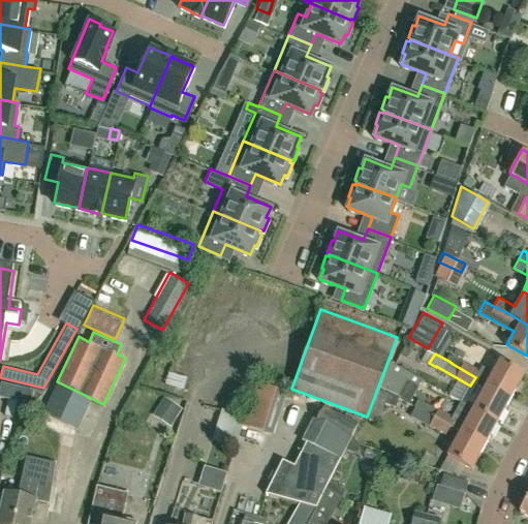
[(524,372),(499,359),(493,370),(480,364),(478,368),(453,353),(448,361),(453,364),(475,377),(486,382),(486,383),(509,397),(524,372)]
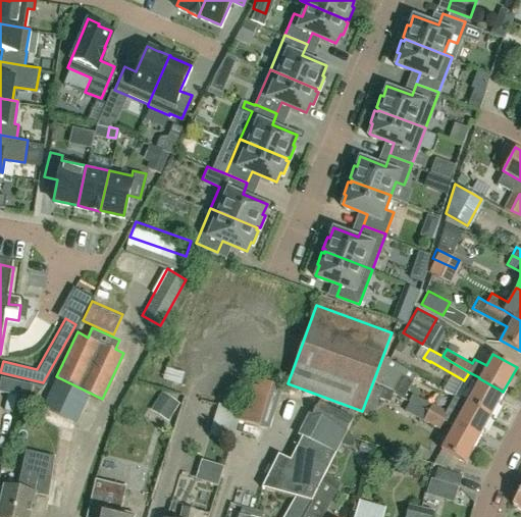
[(162,375),(181,381),(186,369),(166,364),(162,375)]
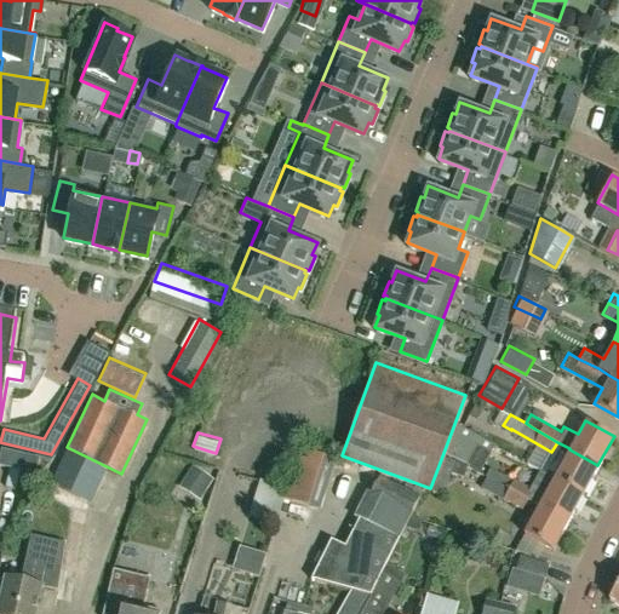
[(468,446),(470,440),(453,432),(445,454),(468,463),(471,464),(476,449),(468,446)]
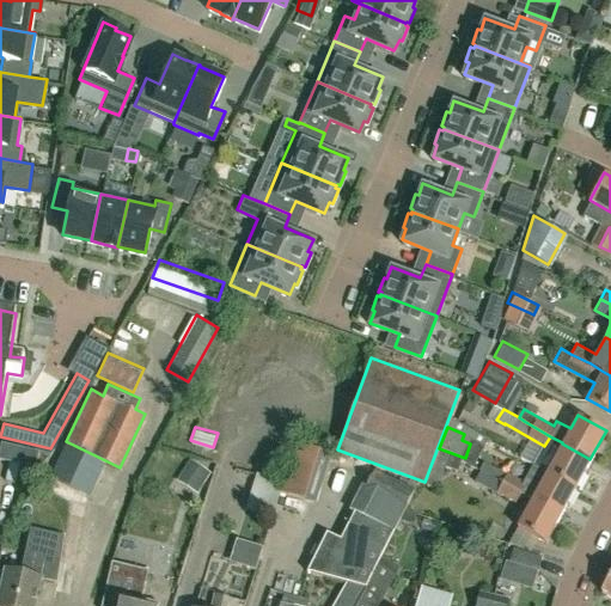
[(279,490),(305,497),(321,448),(294,440),(279,490)]
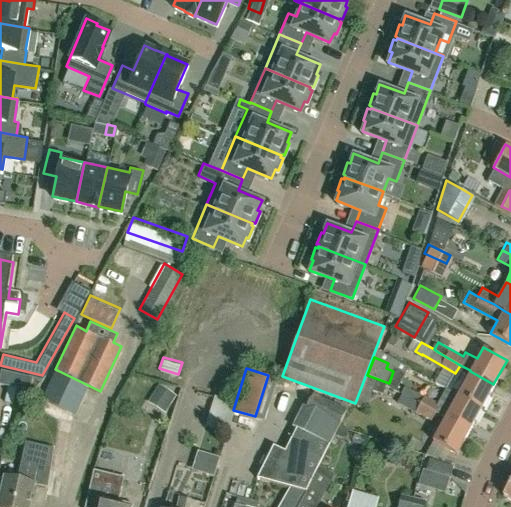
[(33,376),(2,369),(0,375),(0,382),(29,390),(33,376)]
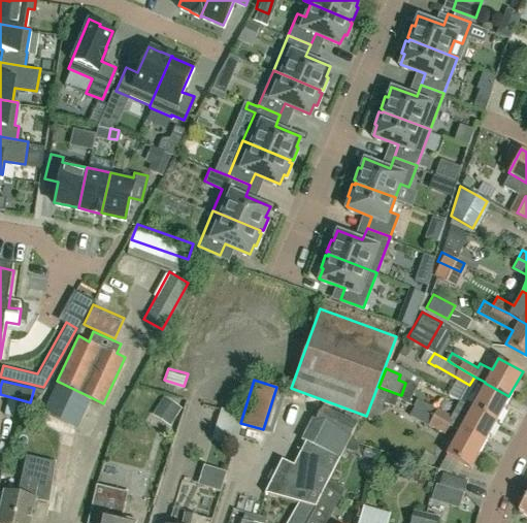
[(496,419),(508,396),(485,383),(472,405),(496,419)]
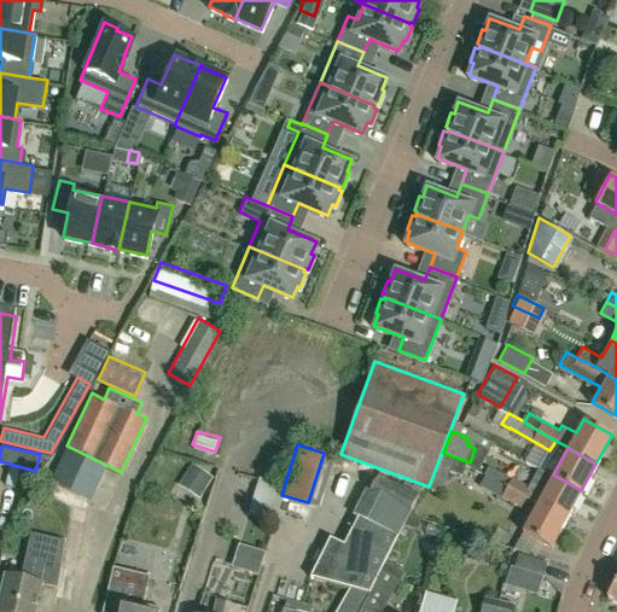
[(449,468),(463,473),(466,461),(443,453),(430,488),(442,491),(449,468)]
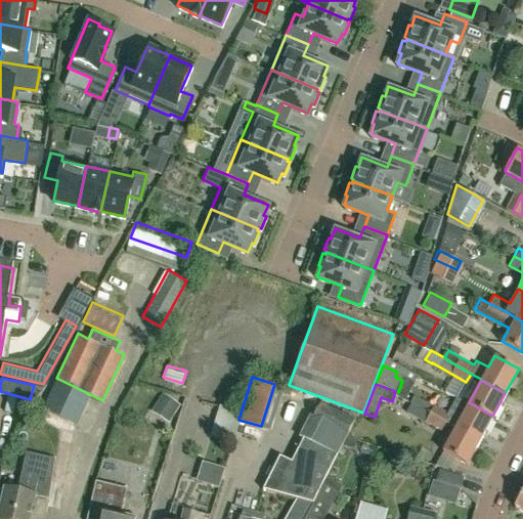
[(479,439),(492,416),(469,402),(455,395),(447,409),(434,402),(429,411),(445,420),(455,426),(479,439)]
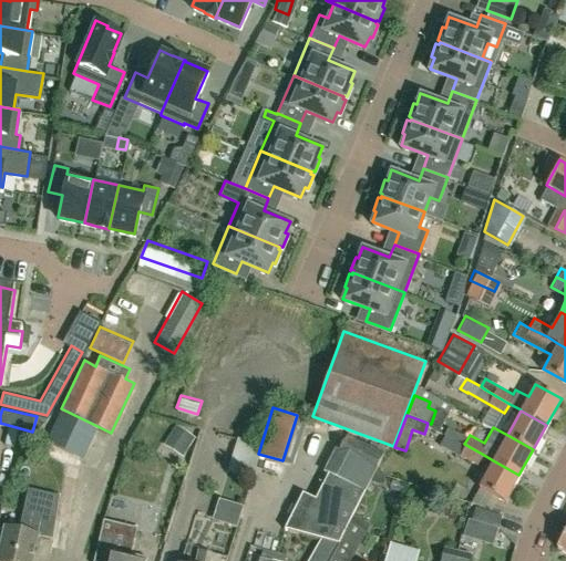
[(482,454),(464,444),(445,434),(440,444),(460,453),(460,454),(477,463),(482,454)]
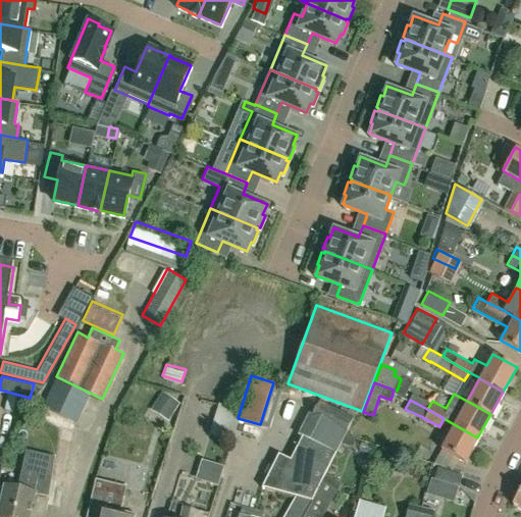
[(298,432),(302,434),(291,457),(278,451),(261,484),(295,495),(312,499),(319,481),(335,451),(352,416),(317,402),(311,412),(308,410),(298,432)]
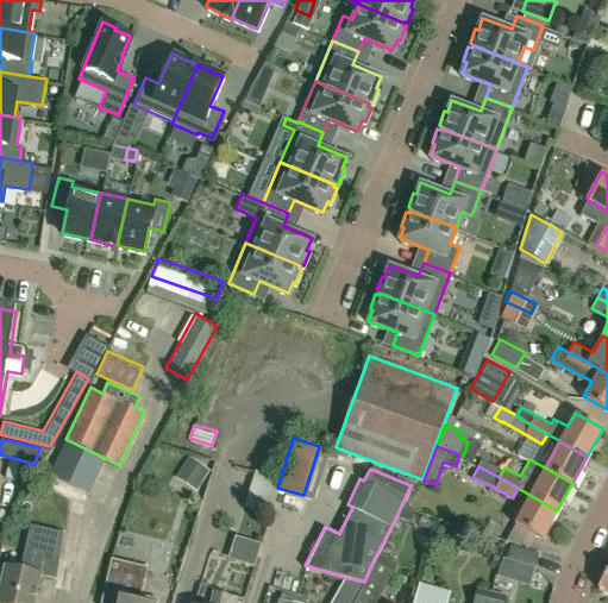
[(543,538),(557,510),(530,495),(515,522),(514,521),(506,538),(528,546),(531,540),(534,533),(543,538)]
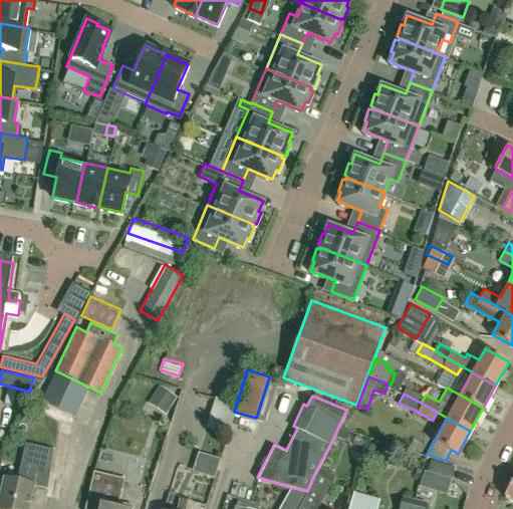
[(0,508),(27,508),(33,485),(46,486),(53,447),(24,441),(17,480),(4,477),(0,496),(0,508)]
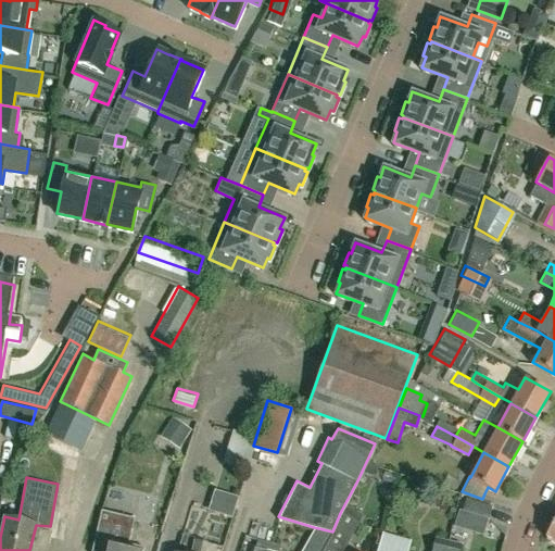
[(214,487),(209,508),(231,514),(239,493),(214,487)]
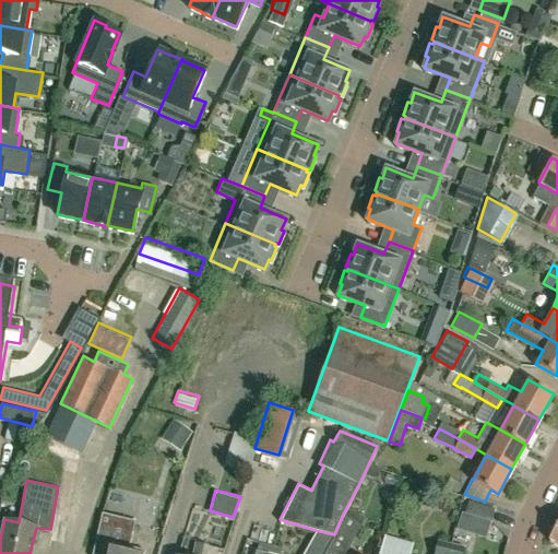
[(467,498),(464,511),(491,519),(495,506),(467,498)]
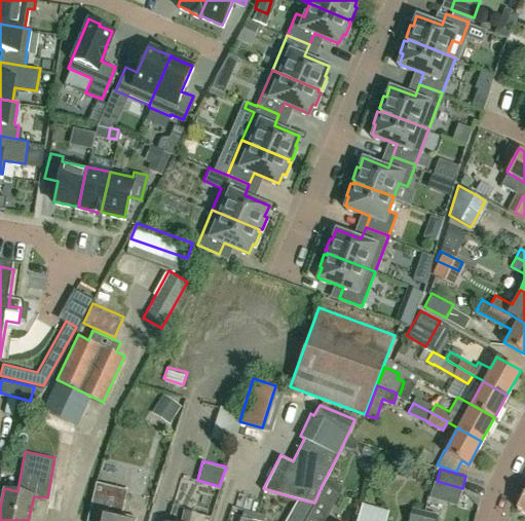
[(134,520),(136,515),(121,512),(126,488),(96,480),(85,520),(134,520)]
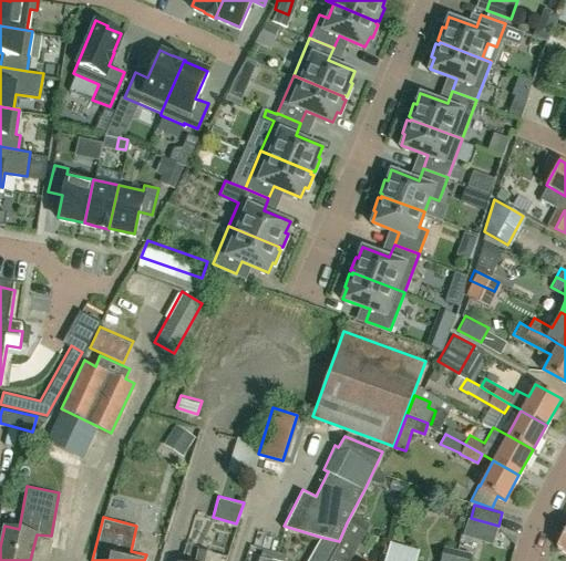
[(346,560),(363,531),(347,522),(339,541),(327,560),(346,560)]
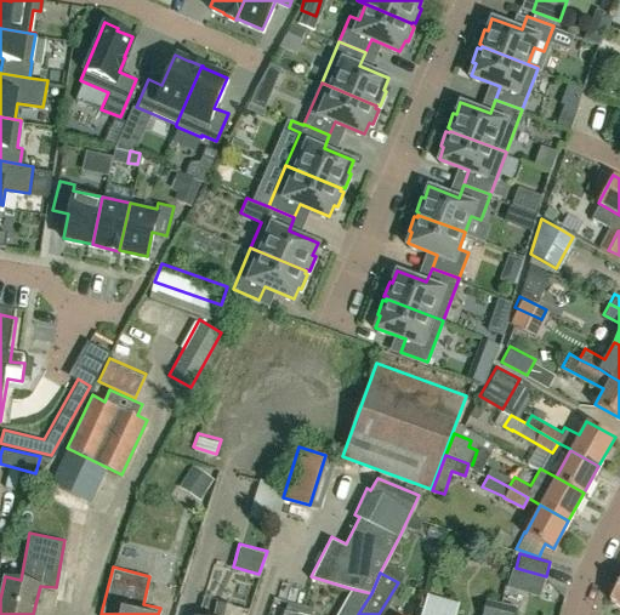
[(619,603),(619,576),(609,597),(619,603)]
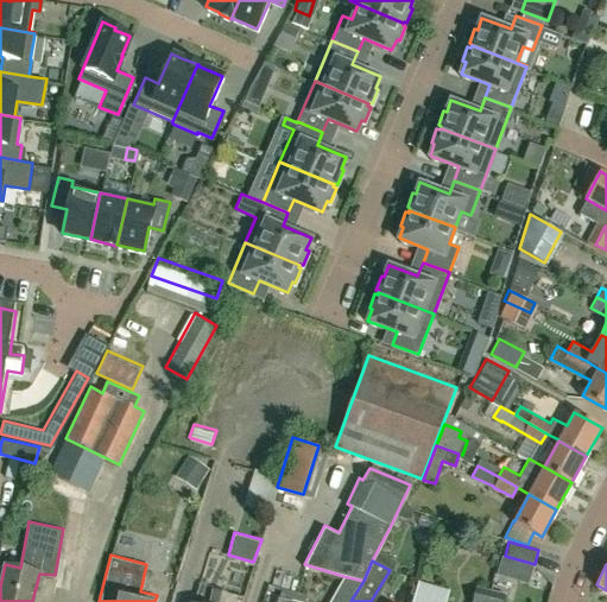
[(351,601),(364,581),(343,576),(328,601),(351,601)]
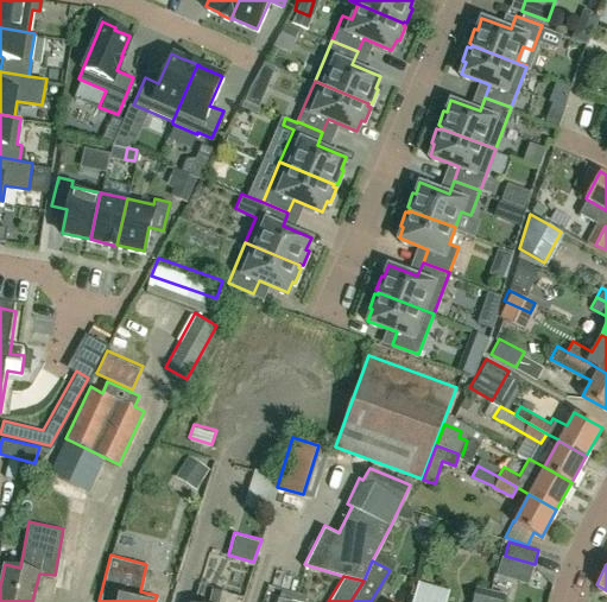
[(411,601),(444,601),(449,587),(418,578),(411,601)]
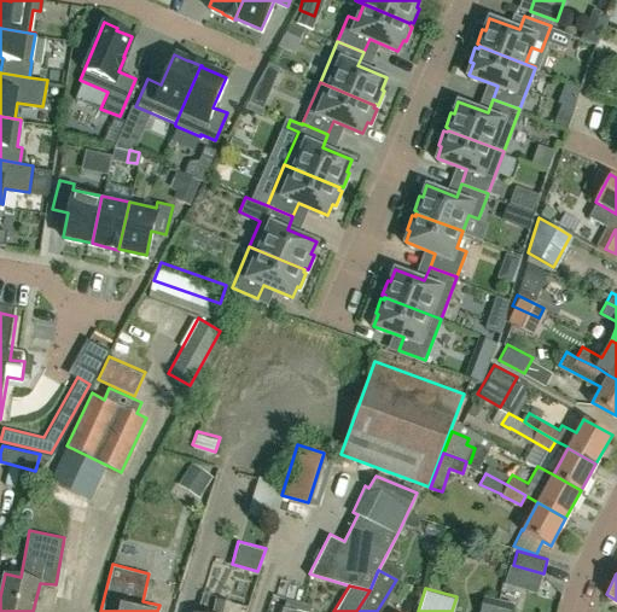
[(494,611),(498,598),(483,594),(478,611),(494,611)]
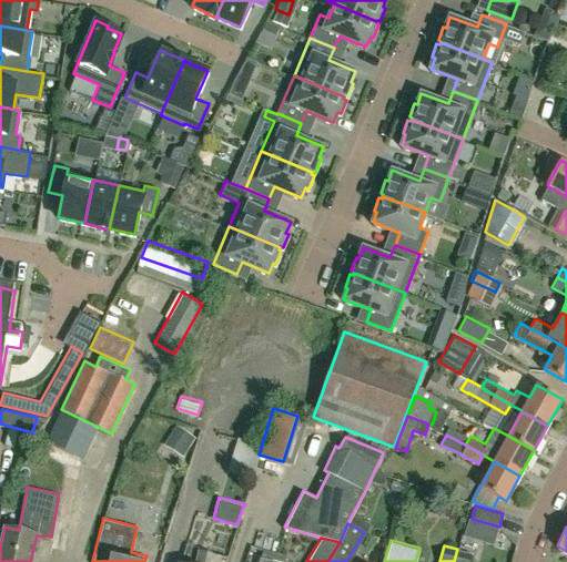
[(224,561),(228,554),(198,547),(194,561),(224,561)]
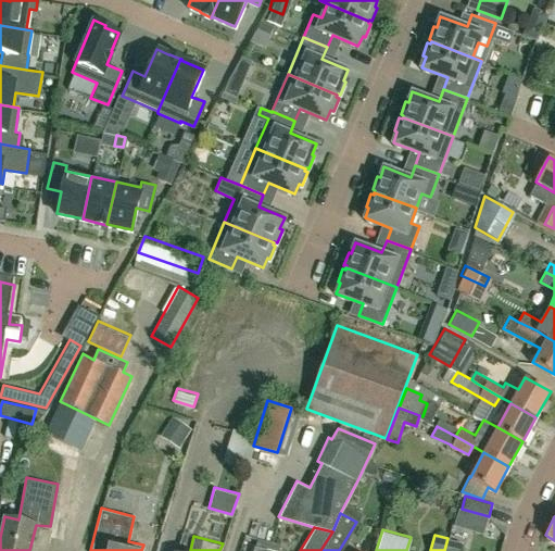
[(265,550),(268,539),(256,537),(252,550),(265,550)]
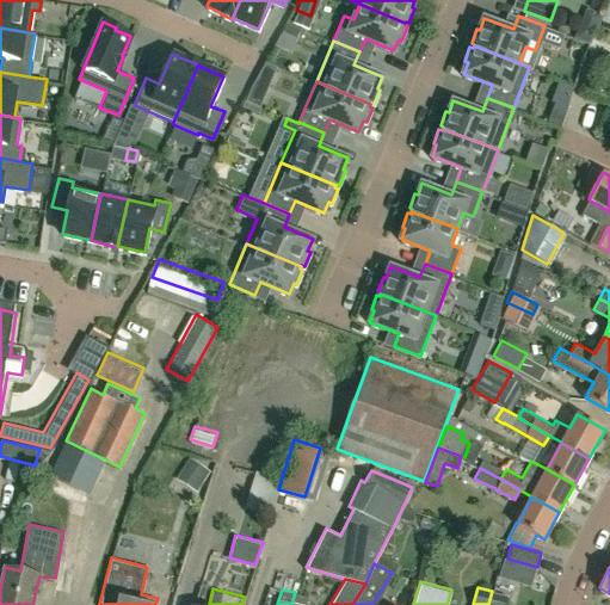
[(505,604),(507,594),(492,591),(488,604),(505,604)]
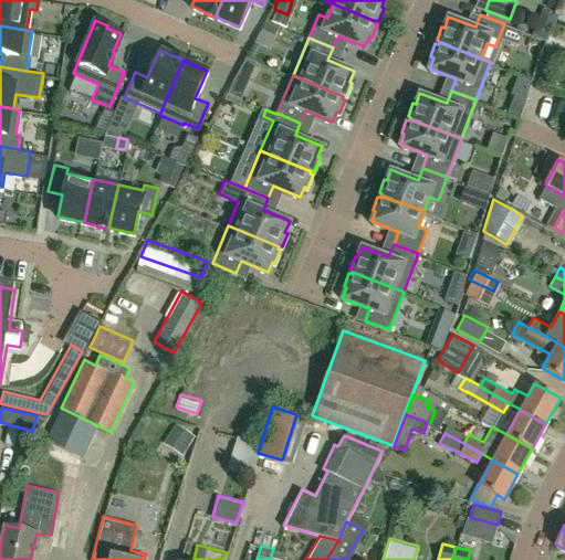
[(281,559),(284,550),(273,548),(270,559),(281,559)]
